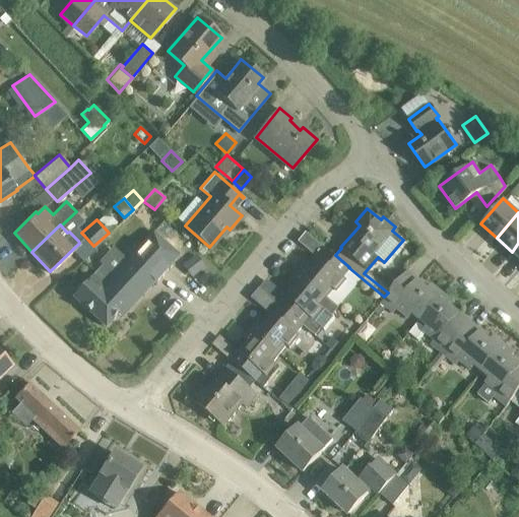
[(178,253),(152,231),(129,256),(153,279),(178,253)]
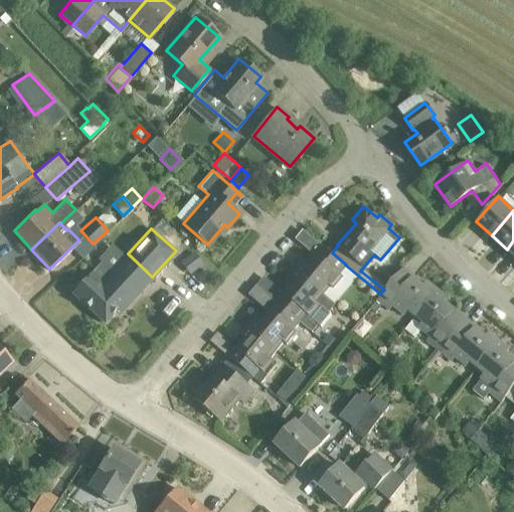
[(346,265),(332,252),(331,252),(321,243),(306,262),(303,260),(295,269),(323,293),(329,285),(333,288),(343,276),(339,272),(345,265),(346,265)]
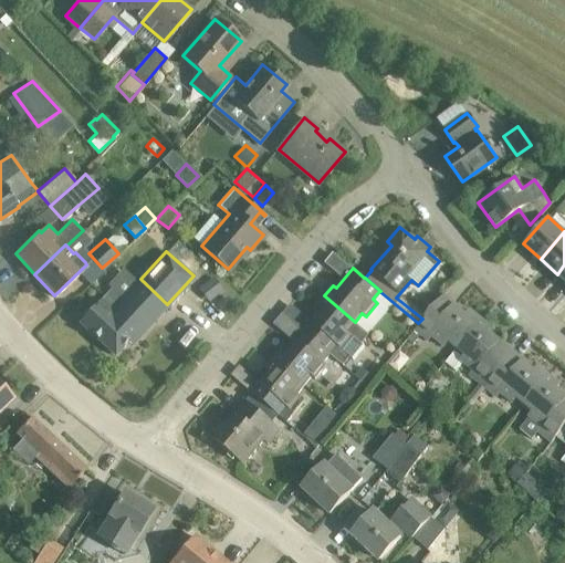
[(213,275),(202,284),(211,296),(222,288),(213,275)]
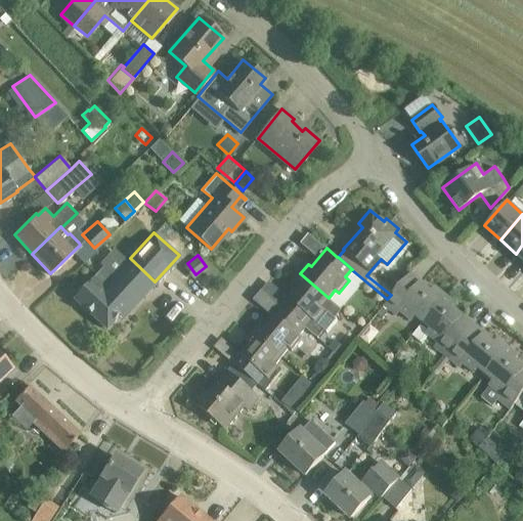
[(129,310),(155,281),(130,258),(115,275),(102,264),(73,297),(105,328),(125,307),(129,310)]
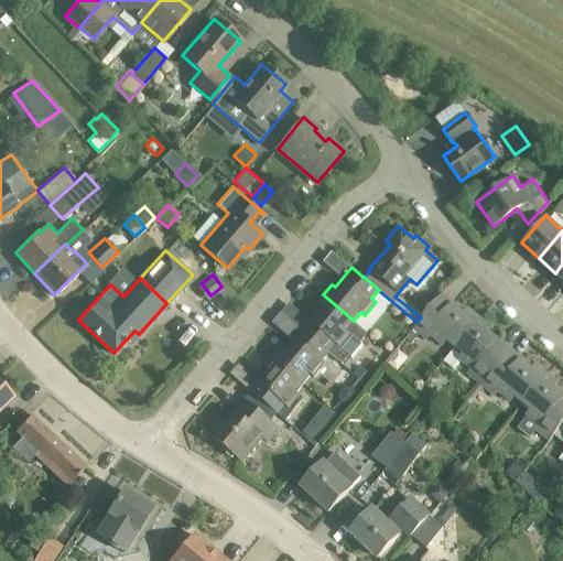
[(443,359),(479,316),(468,308),(466,311),(442,291),(421,317),(417,322),(413,326),(425,337),(430,333),(442,344),(445,341),(453,347),(443,359)]
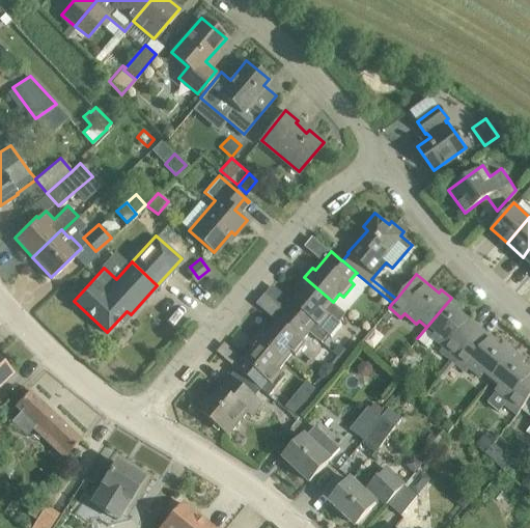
[(345,312),(333,302),(304,277),(296,287),(299,289),(283,308),(309,330),(322,340),(329,333),(330,334),(340,322),(339,320),(345,312)]
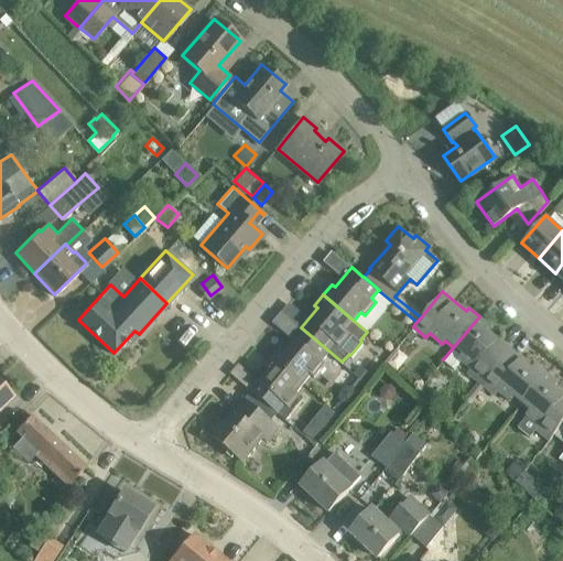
[(480,383),(510,347),(486,327),(489,324),(479,316),(443,359),(454,368),(461,359),(471,367),(467,371),(480,383)]
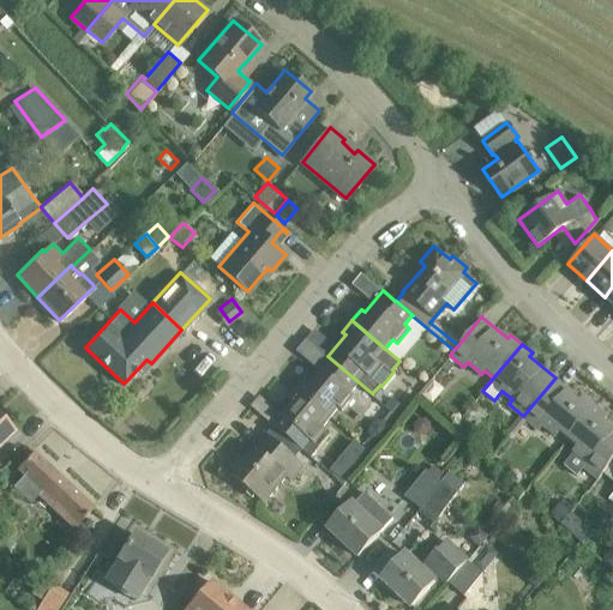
[(349,391),(358,381),(328,356),(308,379),(305,376),(296,387),(330,415),(337,405),(341,409),(354,394),(349,391)]
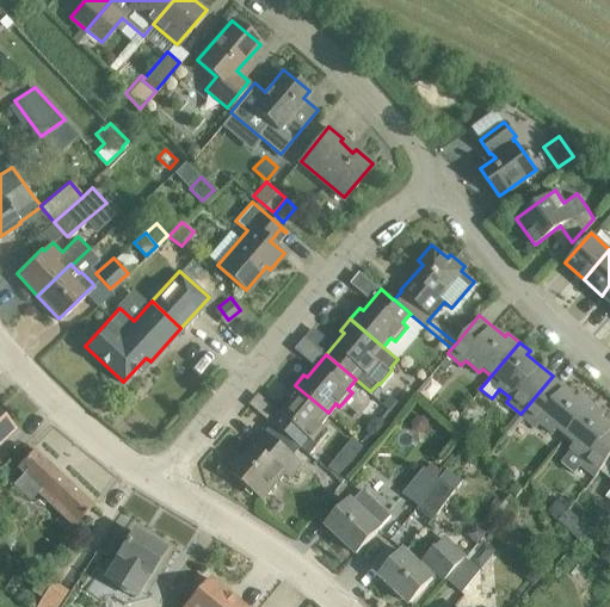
[(439,364),(445,369),(453,360),(447,355),(439,364)]
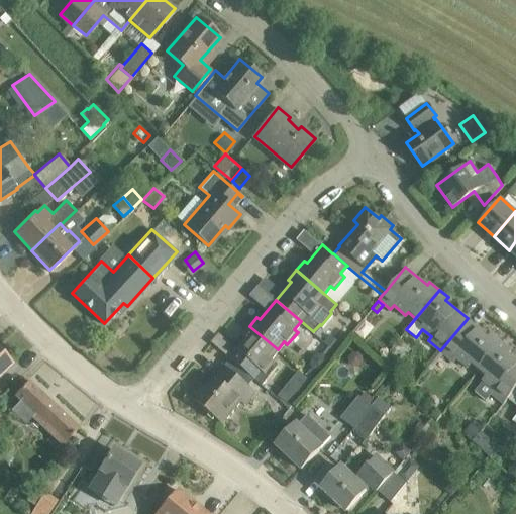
[(477,369),(500,340),(492,333),(489,336),(468,318),(440,350),(453,361),(455,356),(467,366),(470,363),(477,369)]
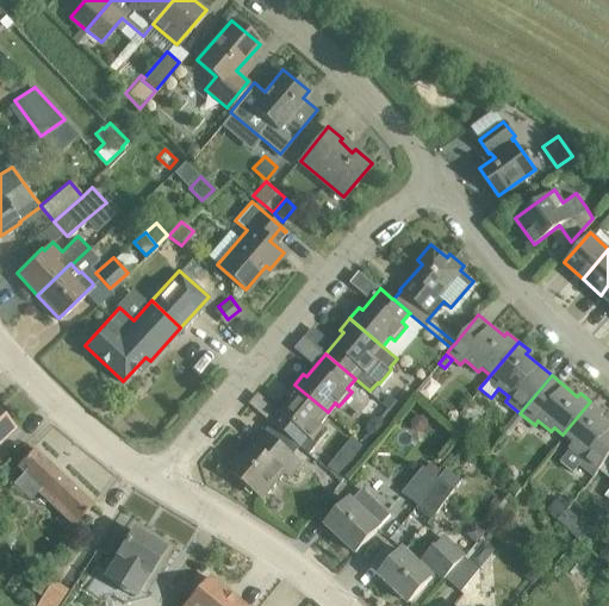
[(319,422),(328,412),(294,385),(285,395),(289,399),(271,420),(271,422),(299,444),(309,451),(317,442),(312,438),(324,424),(319,422)]
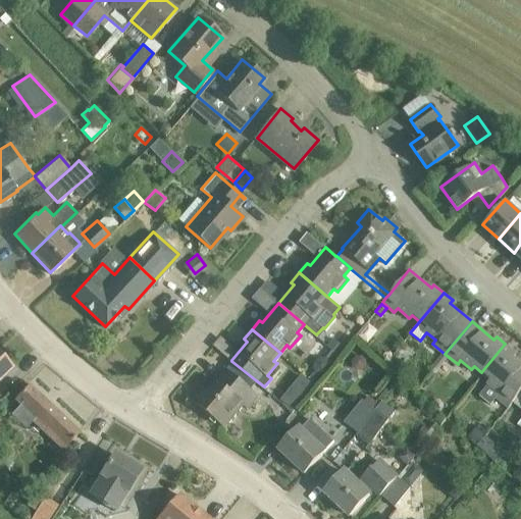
[(346,348),(332,335),(326,343),(341,355),(346,348)]
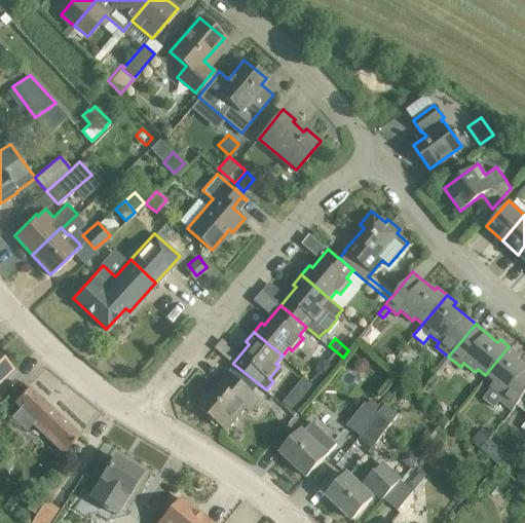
[(524,393),(524,364),(517,358),(519,355),(509,346),(485,375),(493,382),(491,385),(502,396),(499,399),(512,409),(516,405),(524,393)]
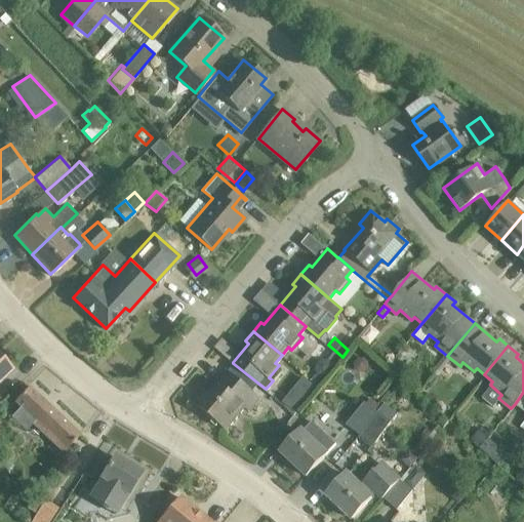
[(0,379),(12,368),(0,354),(0,379)]
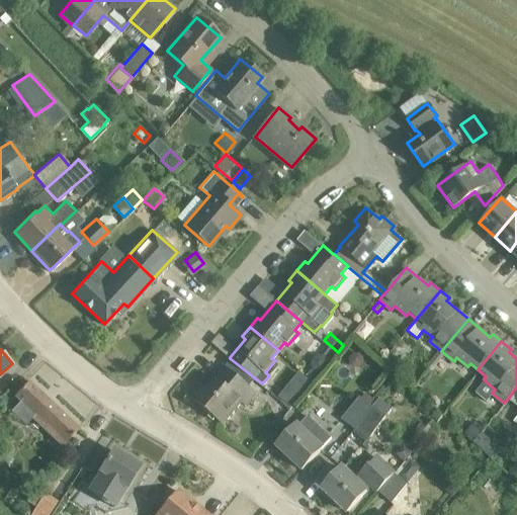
[(390,351),(383,358),(395,367),(401,360),(390,351)]
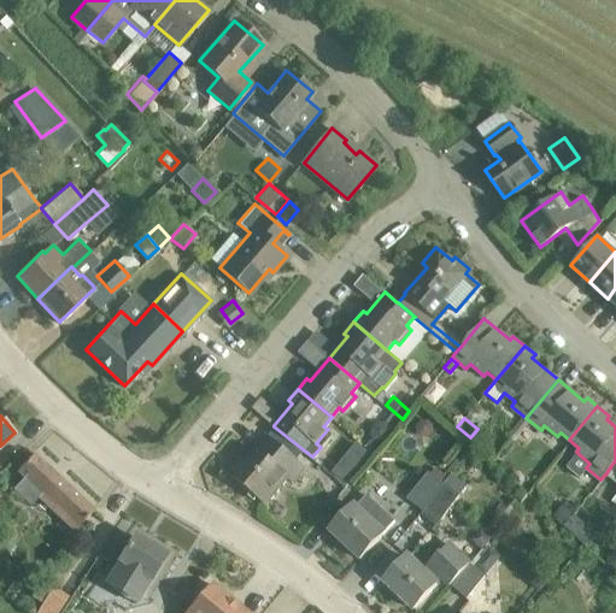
[(306,464),(312,457),(303,449),(274,426),(267,436),(265,435),(244,460),(240,458),(228,472),(265,504),(287,476),(293,482),(305,466),(294,458),(297,455),(306,464)]
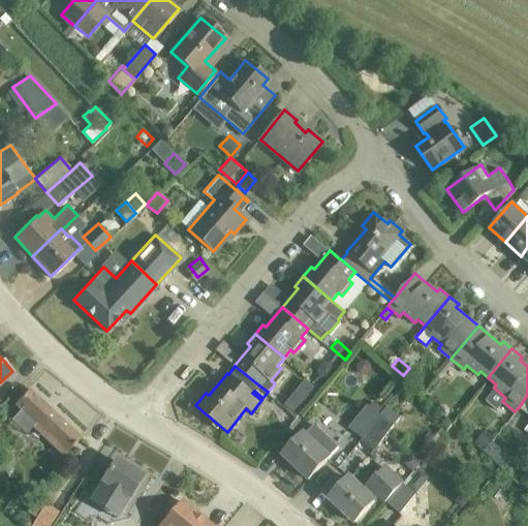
[(298,387),(312,398),(318,390),(305,378),(298,387)]
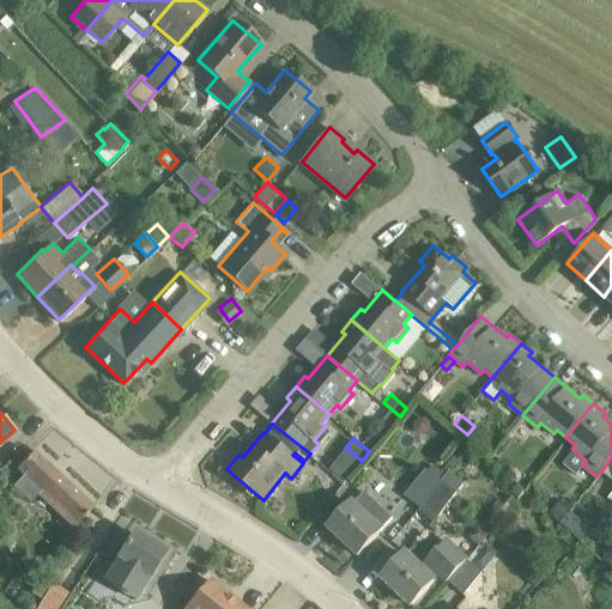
[(73,527),(92,505),(34,450),(17,468),(22,474),(11,485),(29,501),(37,492),(73,527)]
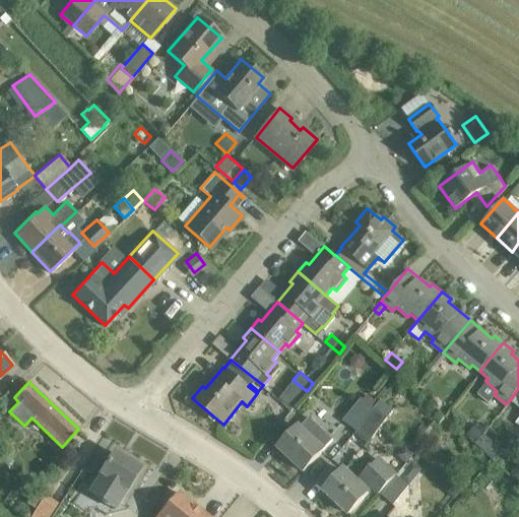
[(518,388),(510,400),(518,406),(518,388)]
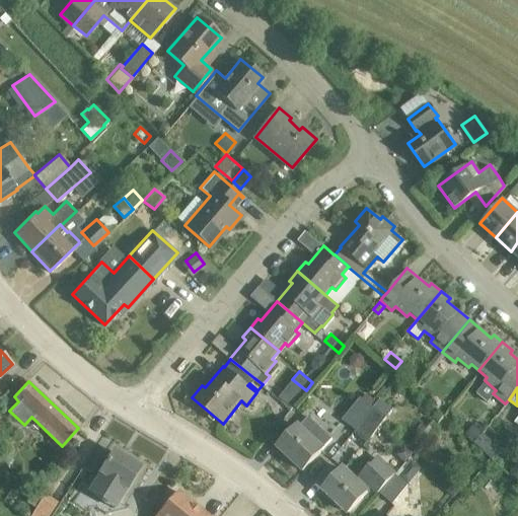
[(354,428),(377,399),(367,392),(363,397),(360,396),(341,418),(354,428)]
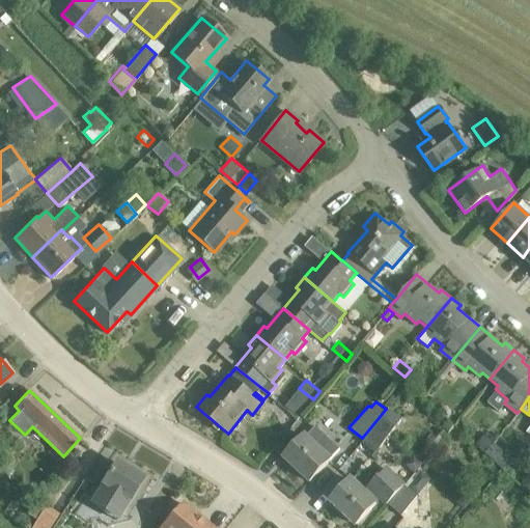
[(395,425),(382,415),(386,410),(386,409),(362,438),(377,448),(395,425)]
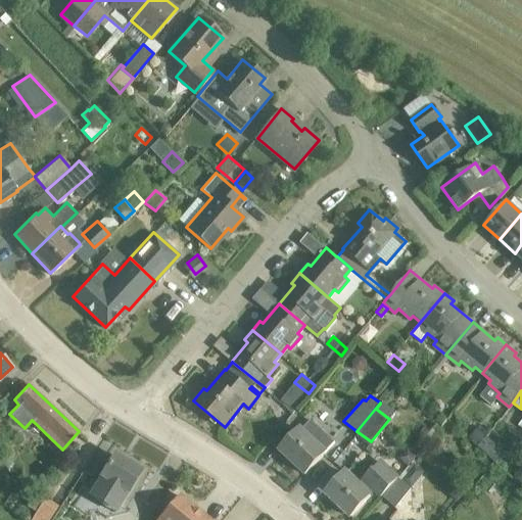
[(280,450),(304,473),(325,452),(334,441),(311,418),(300,429),(299,428),(280,450)]
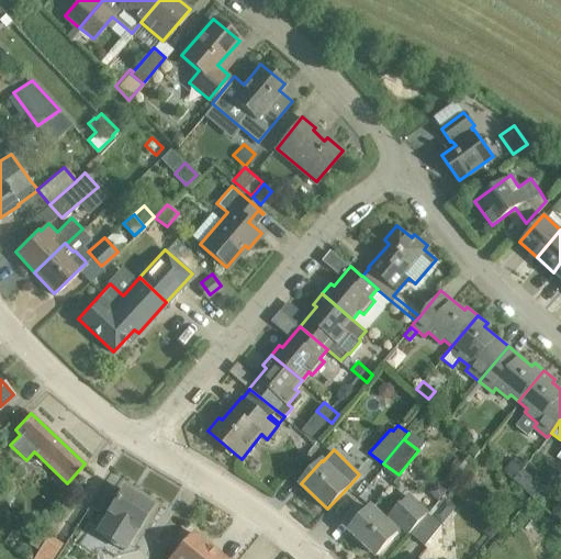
[(515,456),(504,468),(513,477),(524,465),(515,456)]
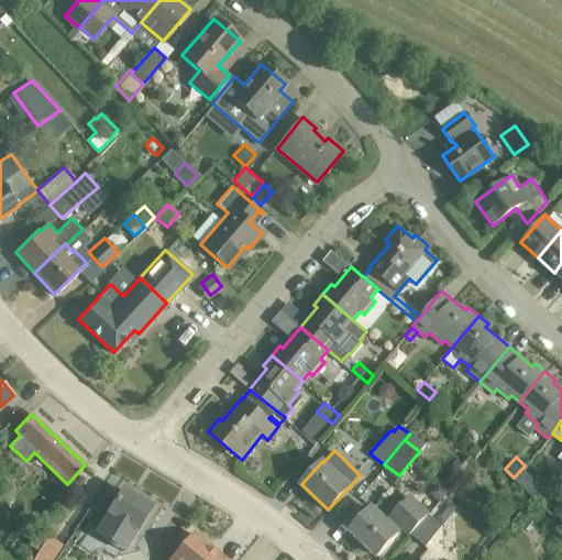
[(524,469),(514,479),(524,487),(533,478),(524,469)]
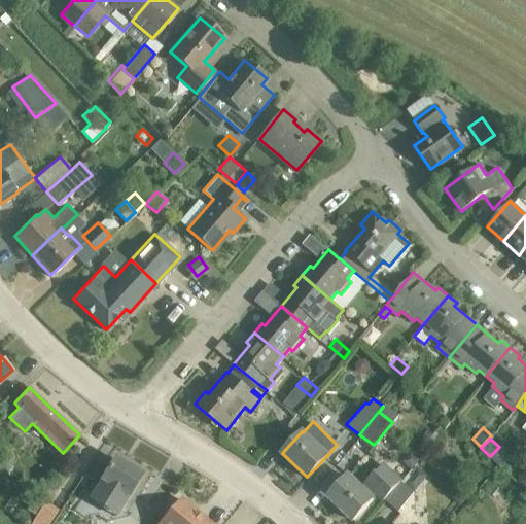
[(401,460),(411,468),(415,464),(419,459),(410,451),(401,460)]
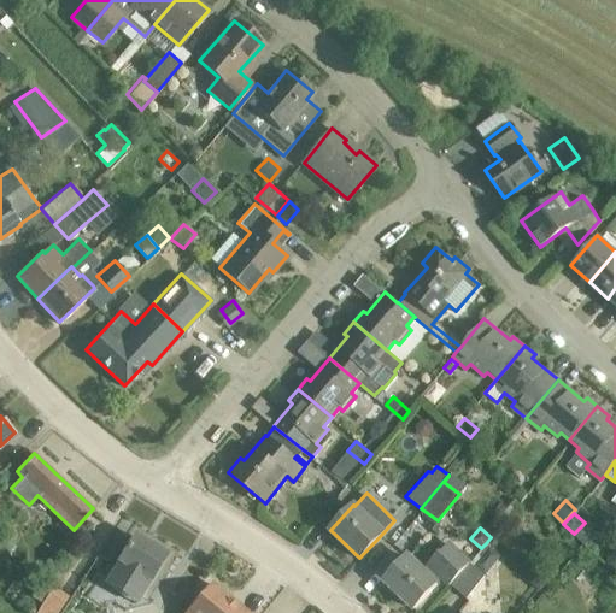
[(164,556),(166,554),(162,550),(162,547),(153,542),(150,543),(134,534),(118,560),(119,561),(110,575),(140,594),(148,579),(150,579),(164,556)]
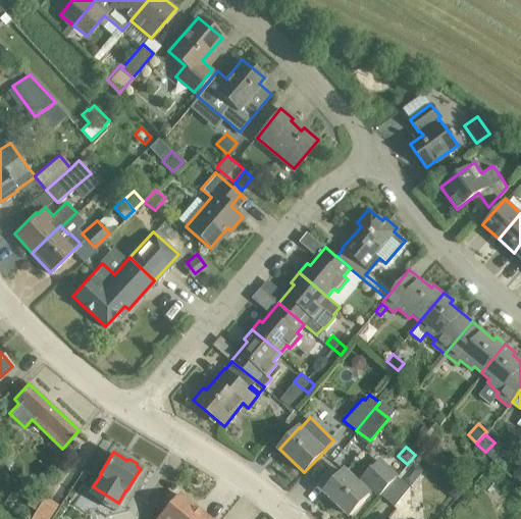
[(380,494),(397,475),(379,460),(358,483),(344,470),(324,491),(350,514),(369,494),(367,492),(372,487),(379,495),(380,494)]
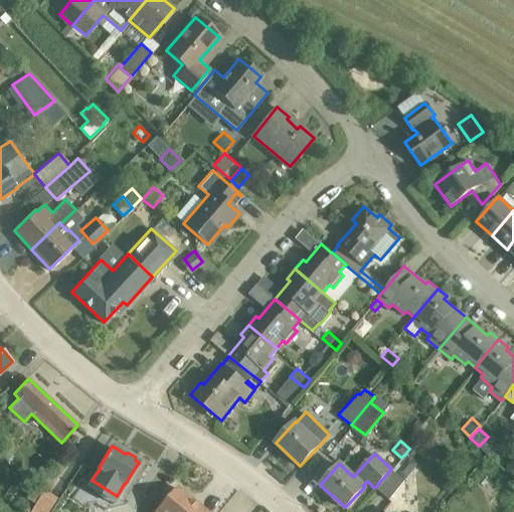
[(411,458),(405,454),(401,458),(391,469),(397,474),(411,458)]
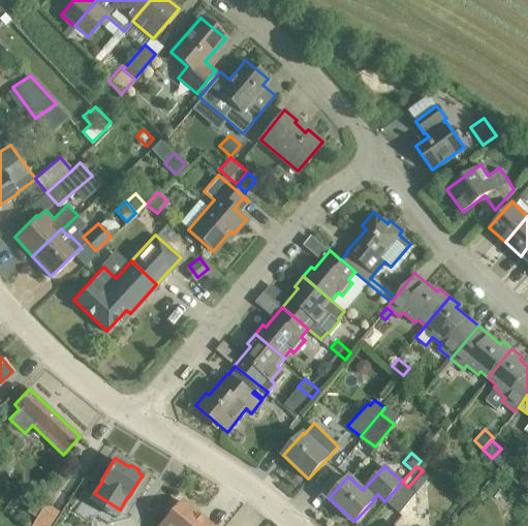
[(423,470),(408,487),(402,482),(385,500),(400,513),(415,493),(429,476),(423,470)]
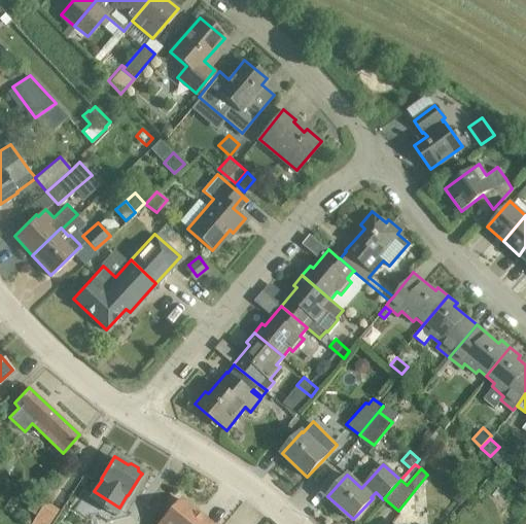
[(29,523),(47,523),(58,509),(35,494),(27,509),(28,510),(26,514),(32,519),(29,523)]
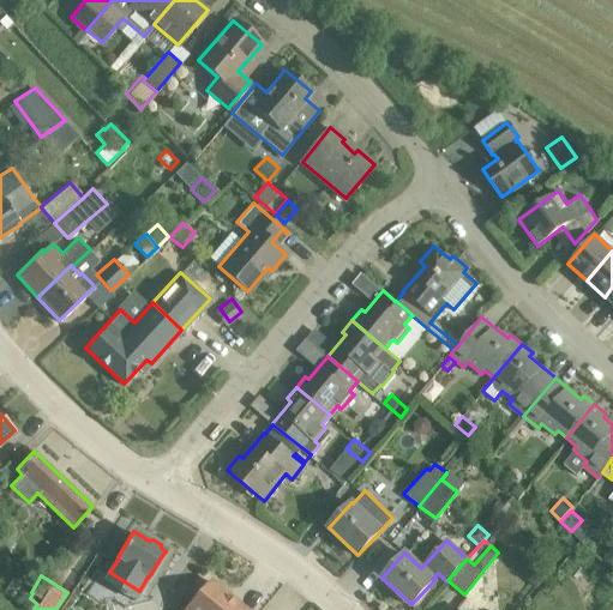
[(246,609),(210,580),(184,609),(246,609)]
